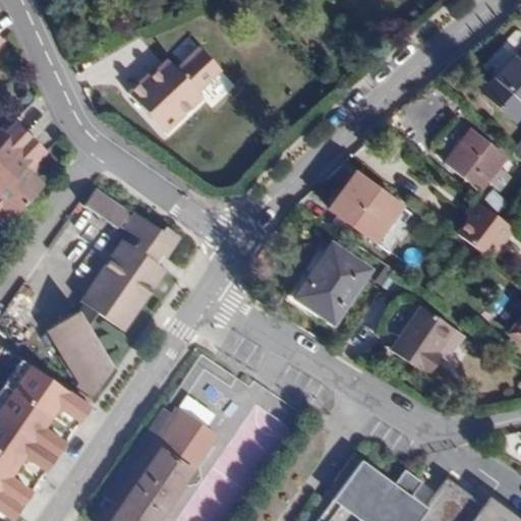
[(197,91),(221,69),(199,46),(176,67),(166,58),(156,68),(161,72),(154,78),(150,73),(148,72),(127,91),(166,131),(203,96),(197,91)]
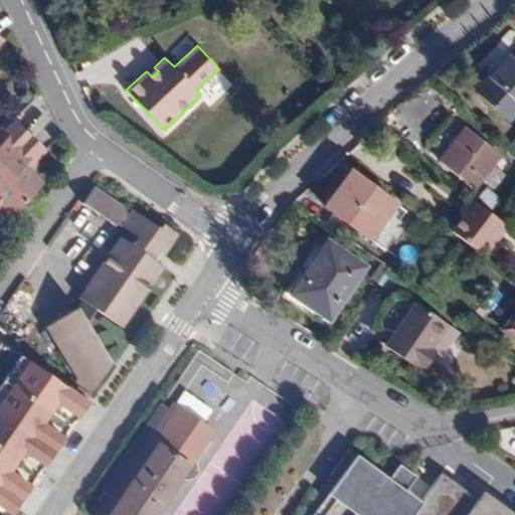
[(507,122),(514,112),(514,64),(512,61),(505,54),(473,91),(507,122)]
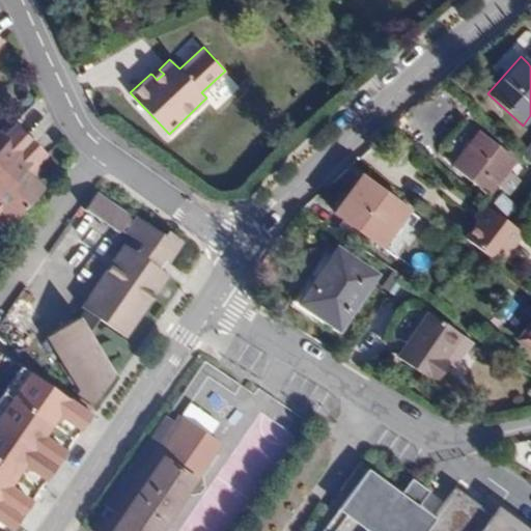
[(157,80),(164,74),(159,70),(152,75),(157,80)]
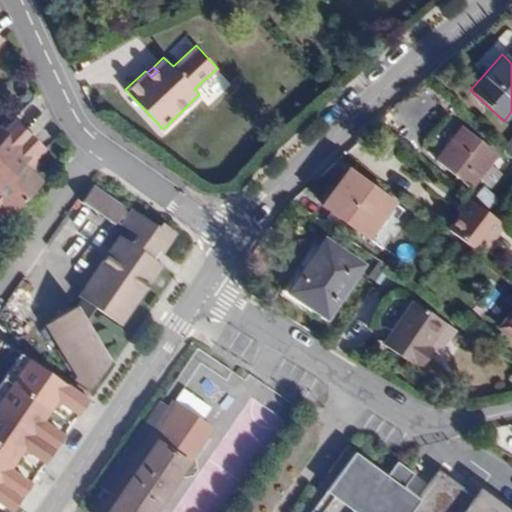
[(0,165),(32,133),(21,121),(5,137),(0,131),(0,165)]
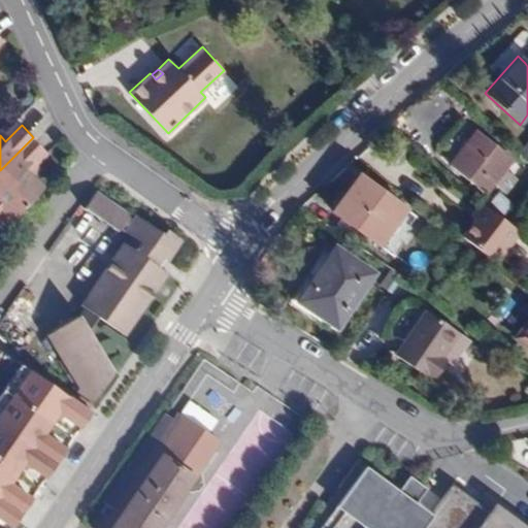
[(485,194),(512,160),(475,131),(449,165),(485,194)]
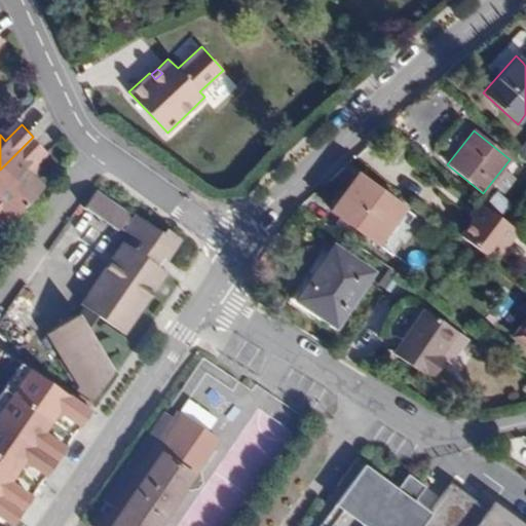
[(0,225),(3,229),(44,187),(34,177),(38,173),(31,165),(45,149),(33,137),(0,170),(0,225)]
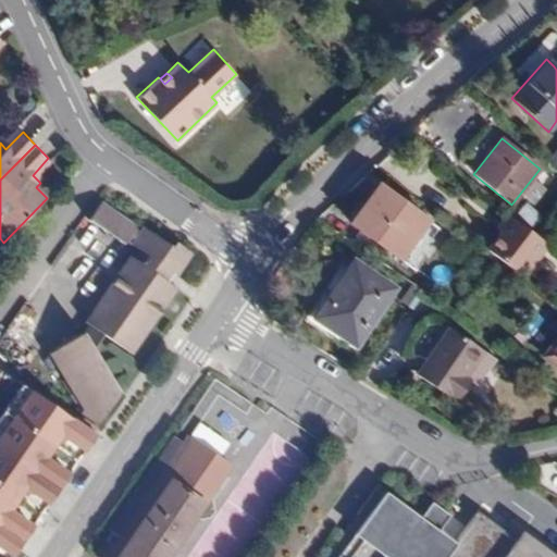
[(436,230),(382,189),(353,227),(407,268),(436,230)]
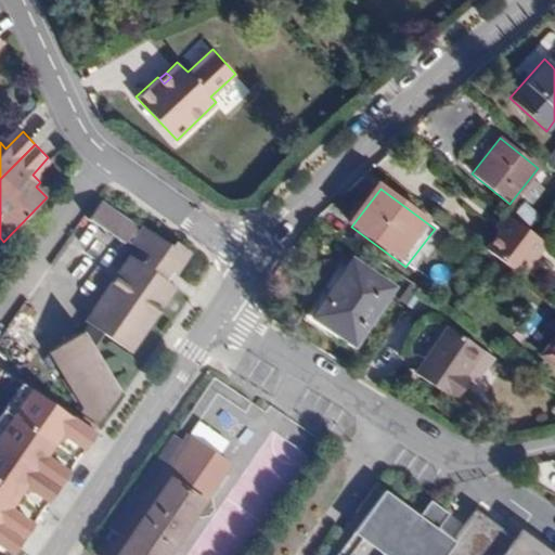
[(137,224),(102,199),(90,218),(125,243),(127,240),(134,228),(137,224)]
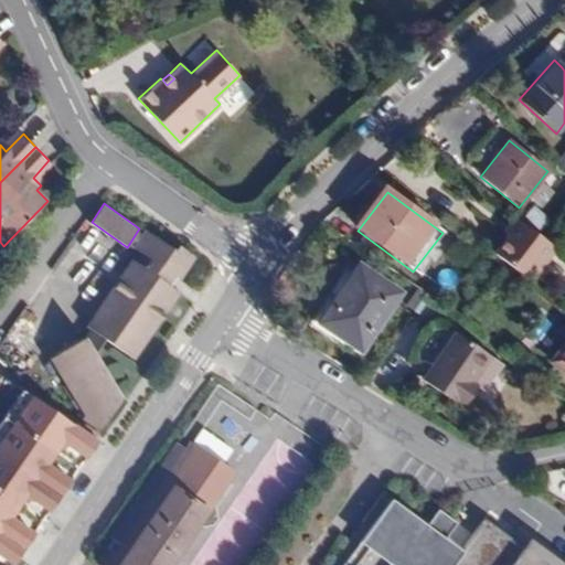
[(525,225),(536,233),(547,219),(536,210),(525,225)]
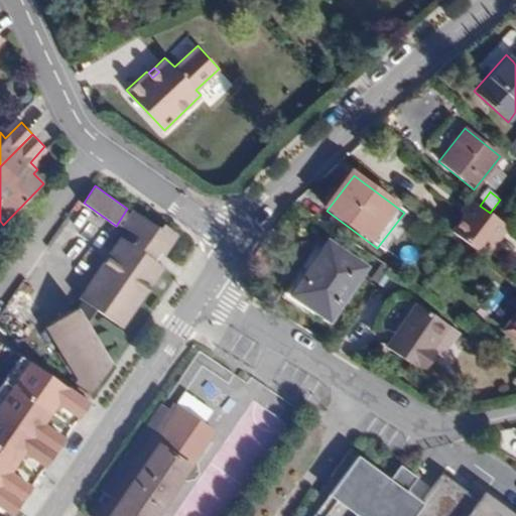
[(500,221),(510,208),(500,200),(490,213),(500,221)]
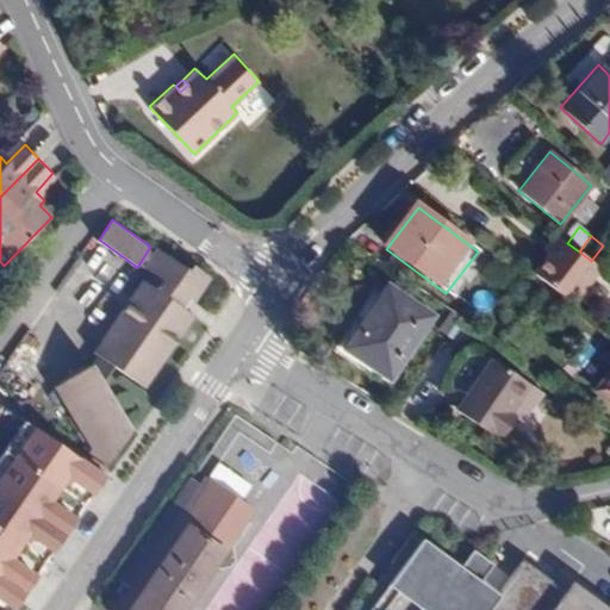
[(571,305),(599,268),(591,261),(579,251),(567,243),(559,237),(530,275),(547,287),(571,305)]
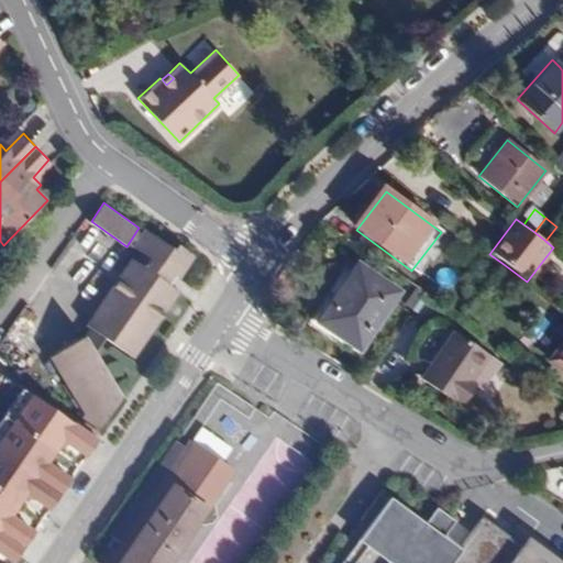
[(134,357),(180,291),(169,284),(175,275),(180,278),(195,257),(178,244),(175,250),(146,230),(142,235),(134,247),(143,253),(136,262),(133,258),(87,324),(89,328),(89,330),(87,333),(84,337),(80,340),(51,357),(85,414),(81,419),(98,431),(121,397),(95,353),(105,338),(134,357)]
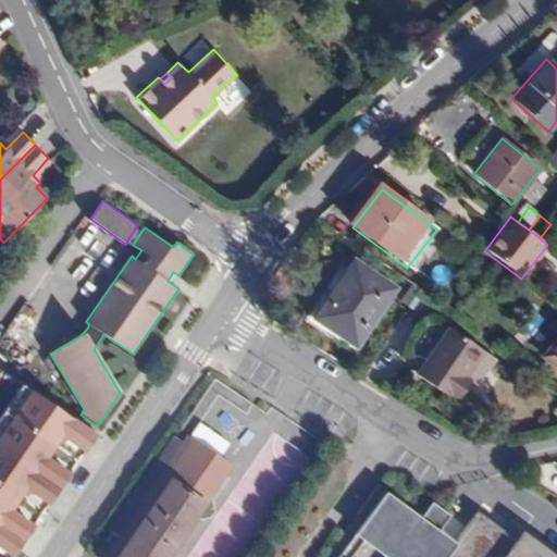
[(133,245),(140,233),(135,229),(127,240),(133,245)]
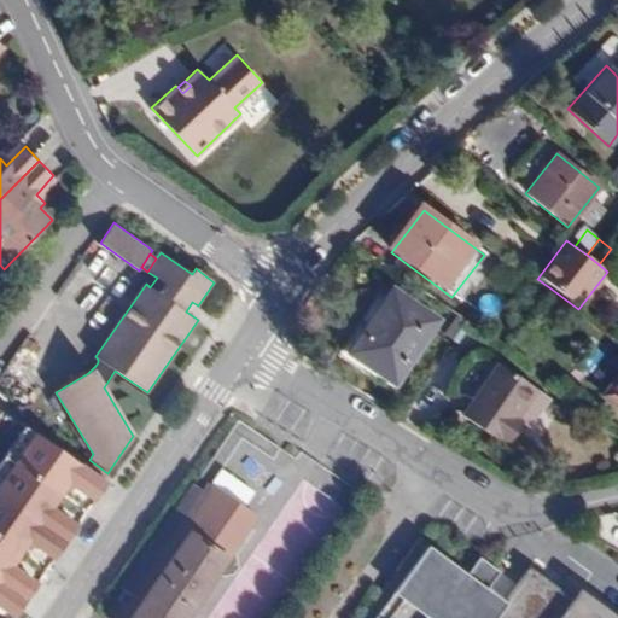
[(394,385),(437,321),(390,287),(345,354),(394,385)]
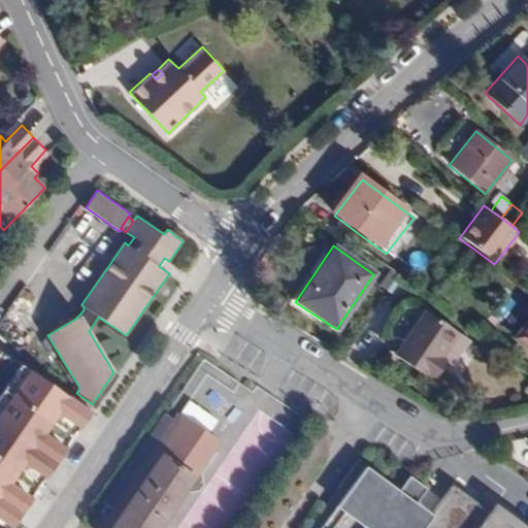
[(19,322),(37,297),(25,288),(6,312),(19,322)]
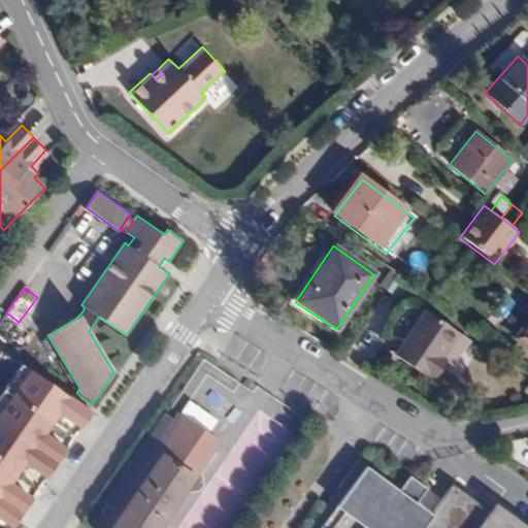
[(468,342),(456,333),(424,310),(394,356),(426,377),(427,375),(431,378),(444,361),(453,366),(468,342)]
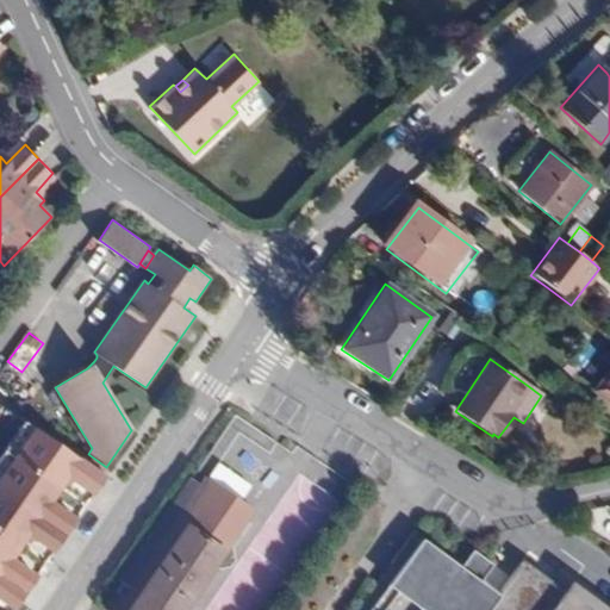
[(107,477),(4,406),(0,410),(0,425),(13,436),(4,450),(55,485),(61,478),(63,474),(73,479),(95,495),(107,477)]
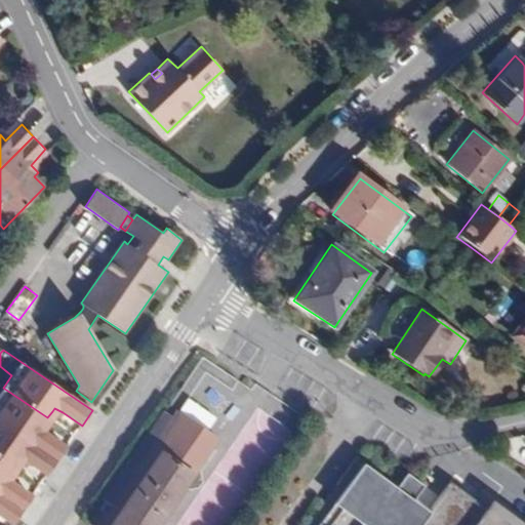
[(47,417),(3,388),(0,391),(0,420),(58,460),(68,446),(49,434),(45,433),(41,426),(44,423),(47,417)]
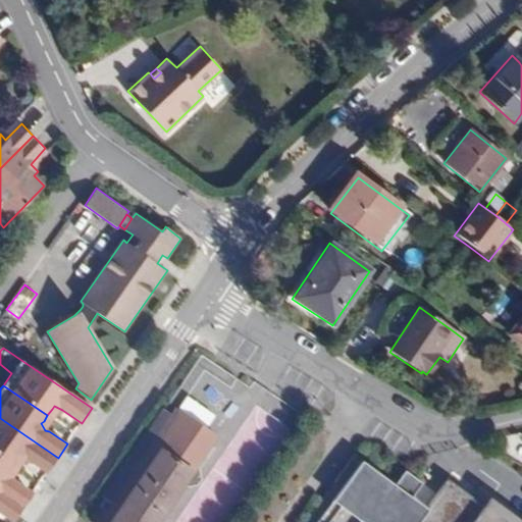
[(59,414),(62,410),(54,406),(52,409),(59,414)]
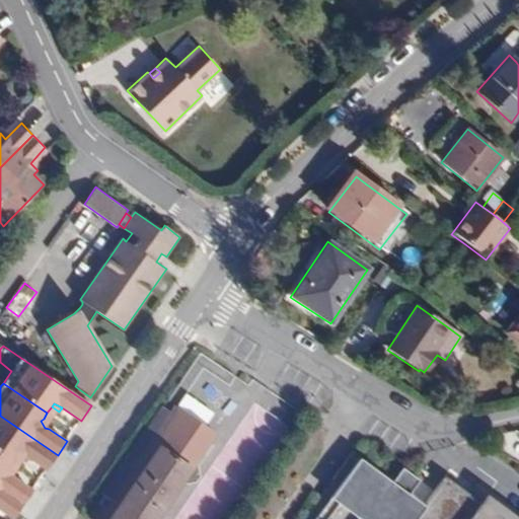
[(100,505),(108,510),(173,416),(164,409),(103,498),(105,499),(100,505)]
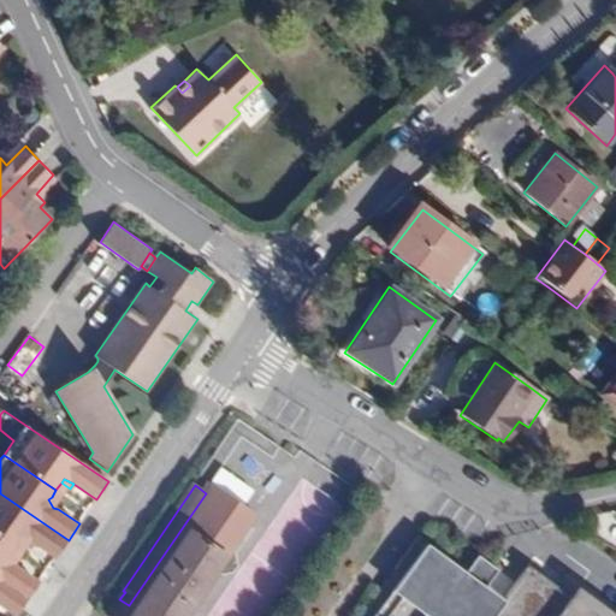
[(187,615),(230,556),(252,523),(237,514),(207,492),(206,493),(129,605),(120,615),(187,615)]
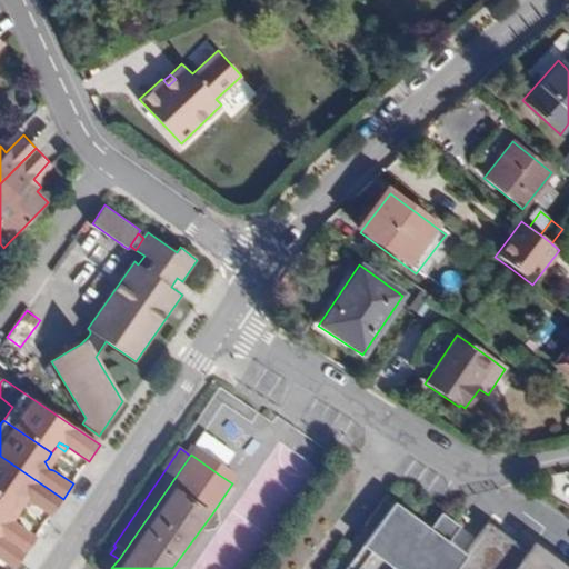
[(63,499),(0,456),(0,493),(17,505),(21,498),(23,496),(33,499),(53,513),(63,499)]
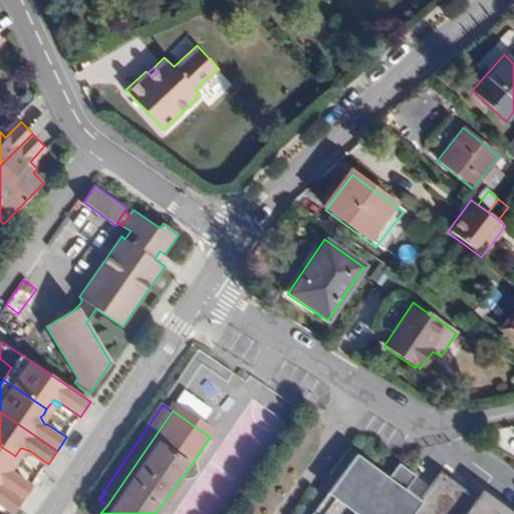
[(48,425),(50,421),(43,415),(40,417),(44,424),(48,425)]
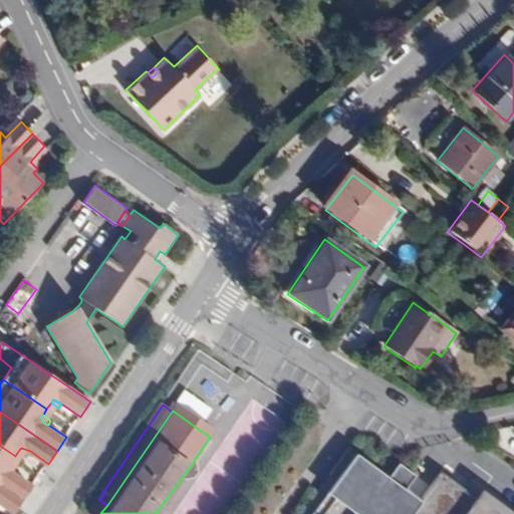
[(15,456),(0,446),(0,482),(24,499),(33,485),(15,472),(10,469),(8,465),(11,462),(15,456)]
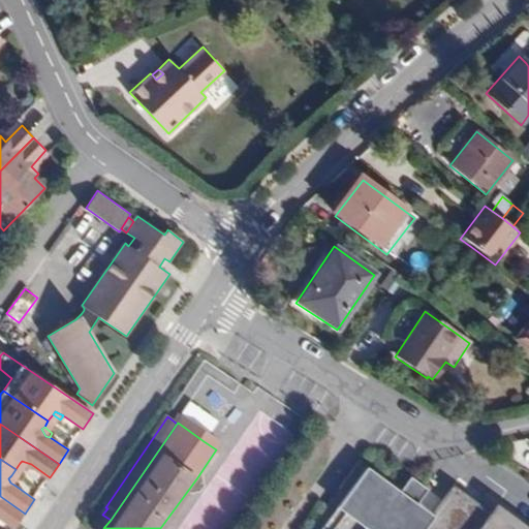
[(374,474),(367,468),(354,485),(363,491),(374,474)]
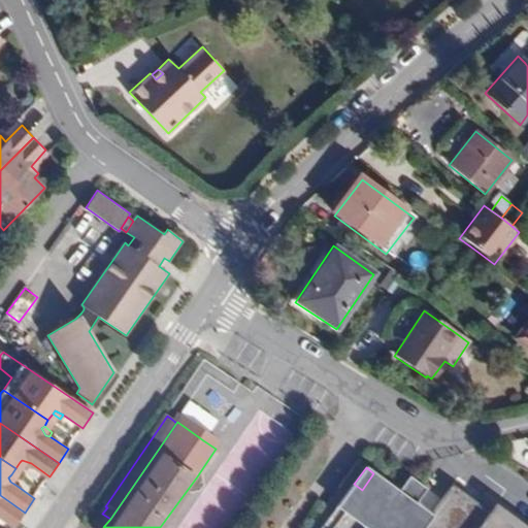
[(510,527),(490,513),(453,486),(431,516),(417,504),(427,490),(410,476),(399,492),(373,473),(362,490),(354,484),(335,507),(320,527),(510,527)]
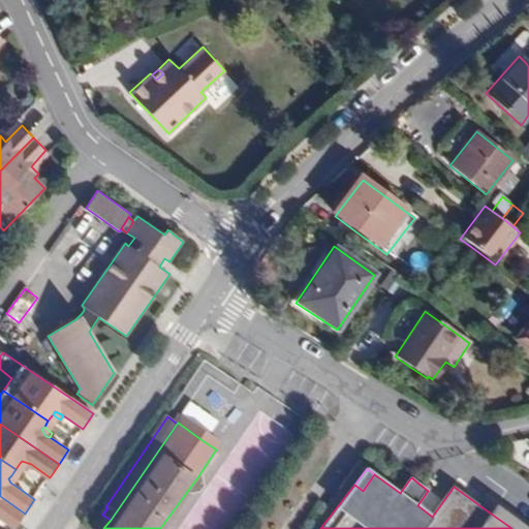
[(19,480),(11,475),(8,478),(10,483),(16,486),(19,480)]
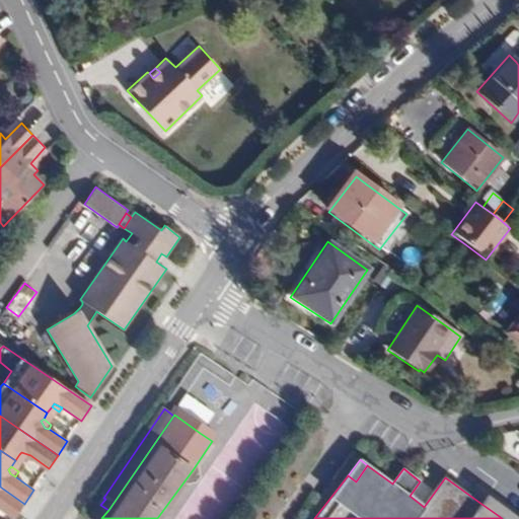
[(24,504),(0,487),(0,506),(15,517),(24,504)]
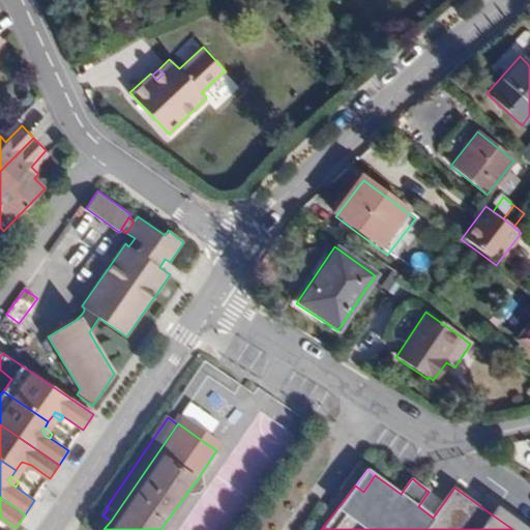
[(529,529),(529,528),(498,505),(492,514),(512,529),(529,529)]
